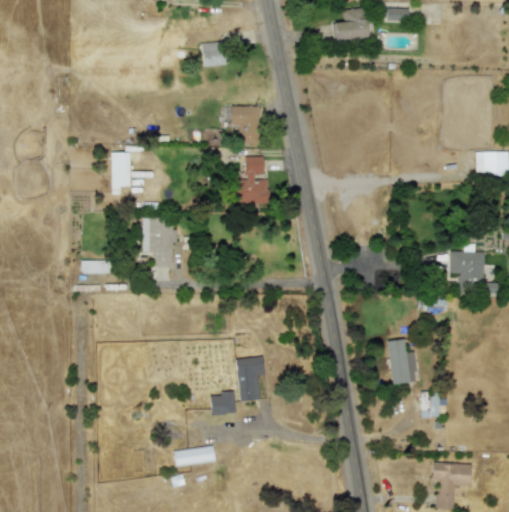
[(387,20),(408,21),(409,8),(387,7),(387,20)]
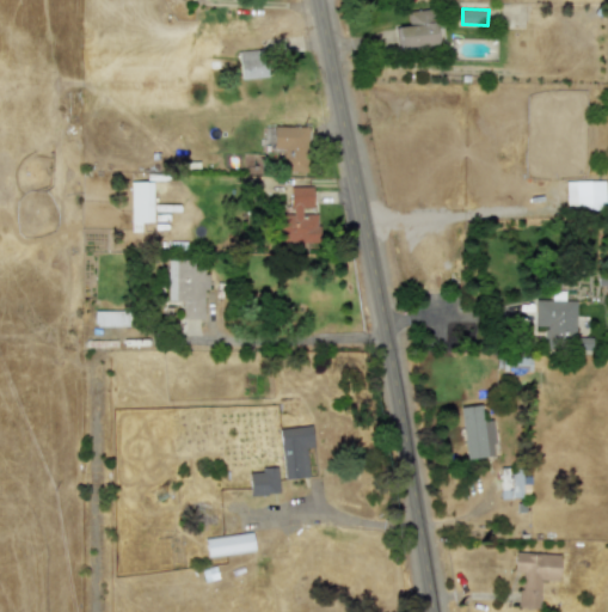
[(411,25),(400,26),(401,47),(438,46),(437,10),(410,11),(411,25)]
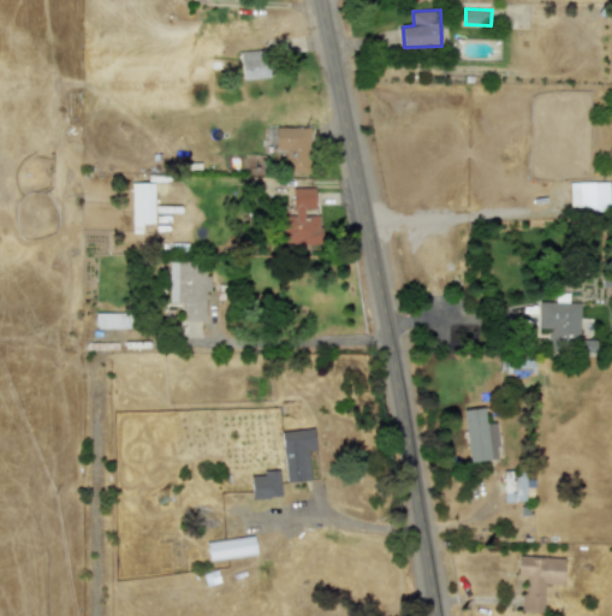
[(242,51),(244,80),(271,77),(268,49),(242,51)]
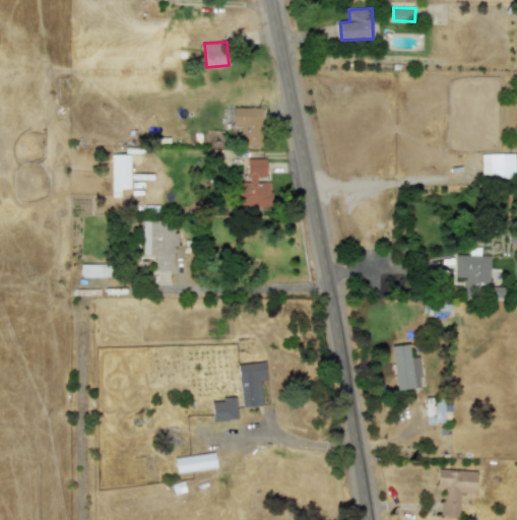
[(263,108),(235,107),(235,125),(244,126),(243,145),(262,145),(263,108)]
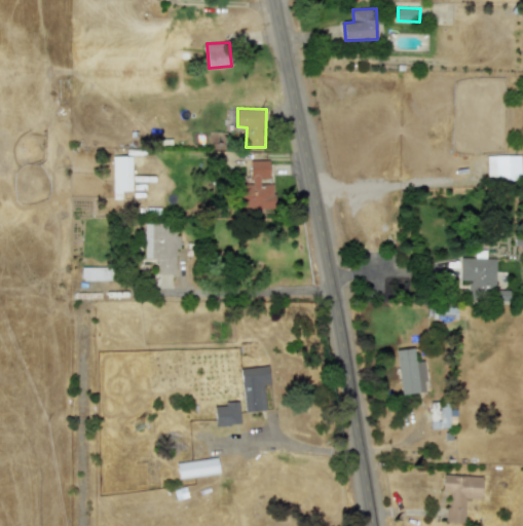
[(522,155),(488,156),(489,181),(522,181),(522,155)]
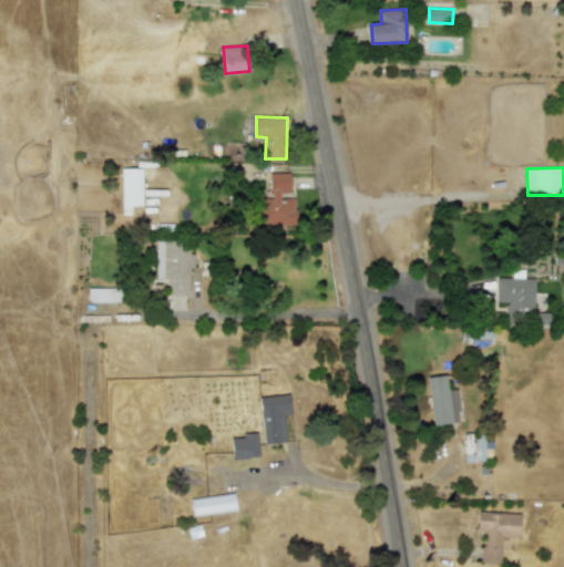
[(143,168),(122,168),(124,215),(133,215),(133,205),(144,205),(143,168)]
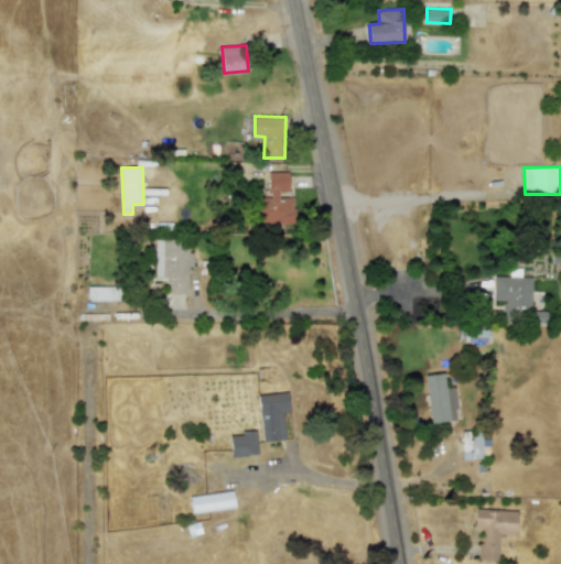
[(290,172),(270,172),(271,197),(259,197),(259,224),(297,224),(295,197),(281,197),(281,192),(291,192),(290,172)]
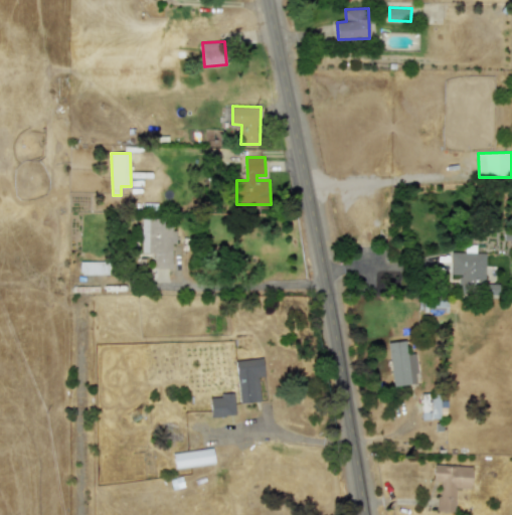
[(155,253),(155,268),(173,269),(174,243),(177,243),(177,230),(172,230),(173,219),(143,218),(142,252),(155,253)]
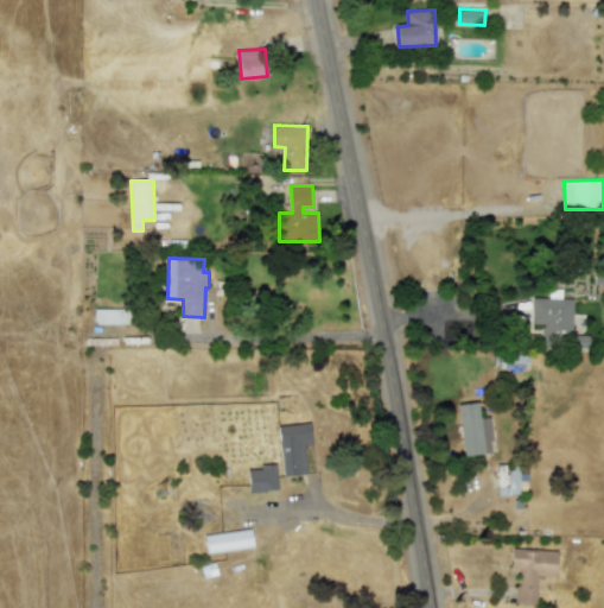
[(574,298),(533,298),(533,324),(542,324),(542,346),(591,347),(591,335),(574,335),(574,298)]
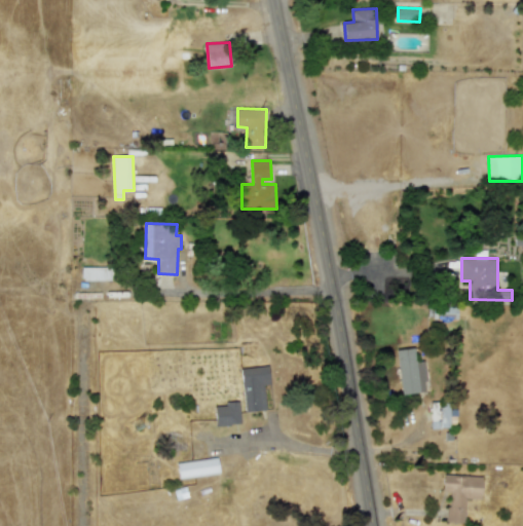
[(83,280),(110,280),(110,267),(83,267),(83,280)]
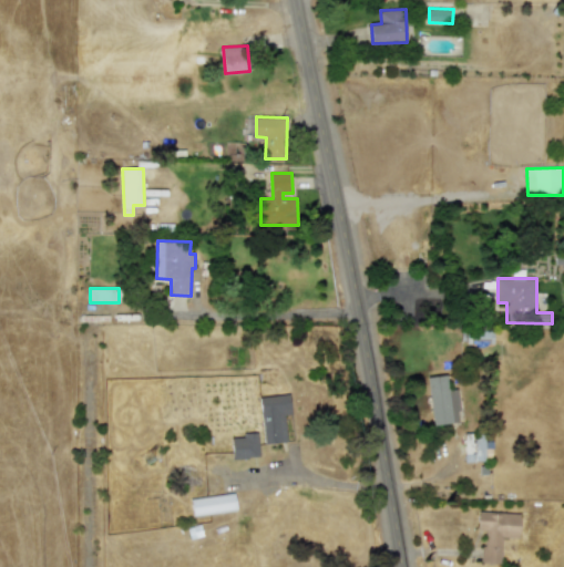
[(429,377),(434,425),(462,422),(459,389),(450,390),(448,375),(429,377)]
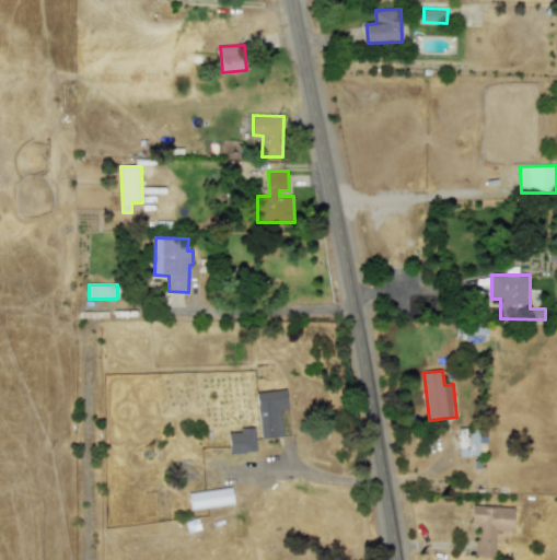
[(258,392),(262,438),(285,436),(283,409),(288,409),(287,389),(258,392)]
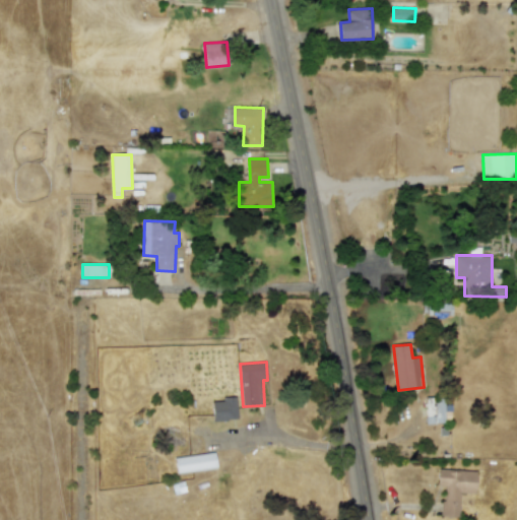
[(240,419),(239,396),(223,397),(223,401),(213,401),(214,420),(240,419)]
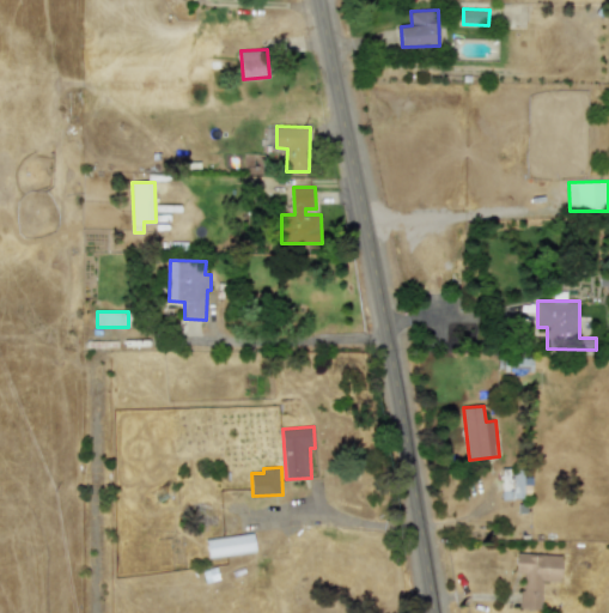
[(503,498),(525,499),(525,468),(504,468),(503,498)]
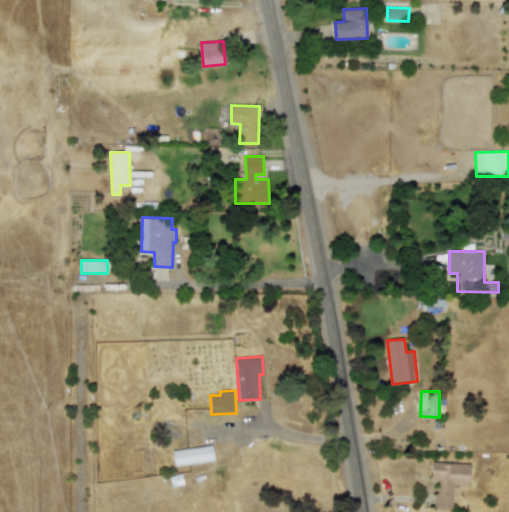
[(175,465),(214,463),(213,447),(174,448),(175,465)]
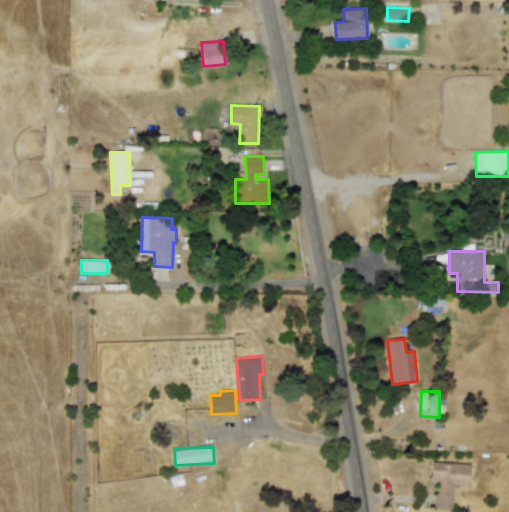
[(470,464),(433,462),(432,478),(438,478),(437,508),(453,509),(454,485),(469,486),(470,464)]
